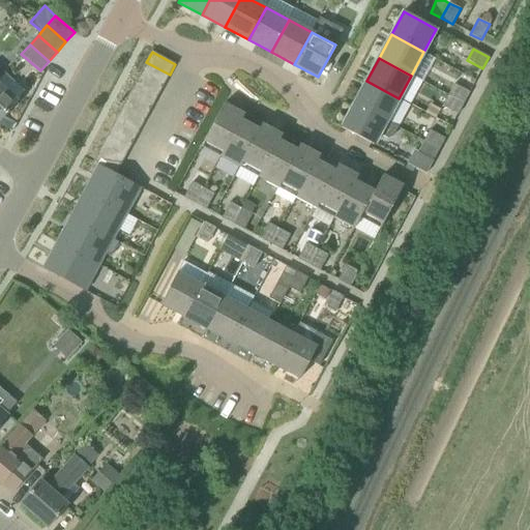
[(164,86),(170,75),(146,62),(140,74),(164,86)]
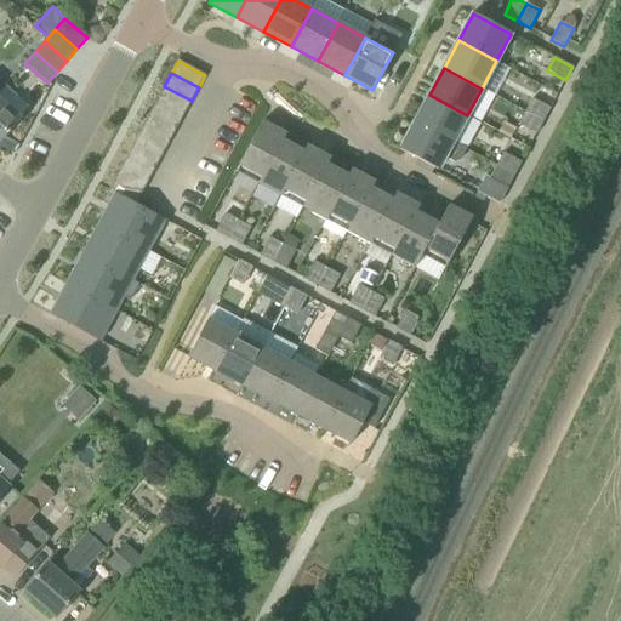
[(184,114),(192,101),(164,86),(158,100),(184,114)]
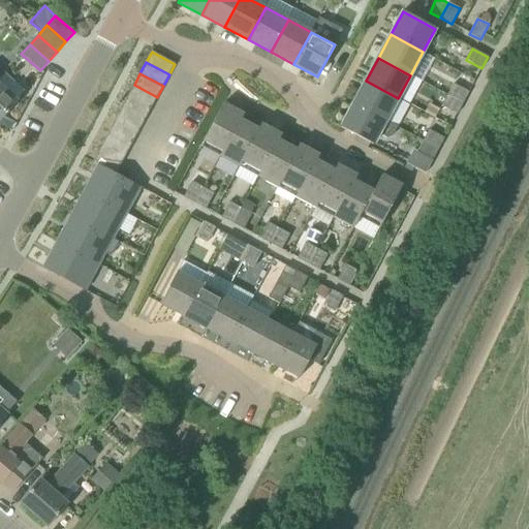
[(353,104),(385,122),(398,98),(366,81),(353,104)]
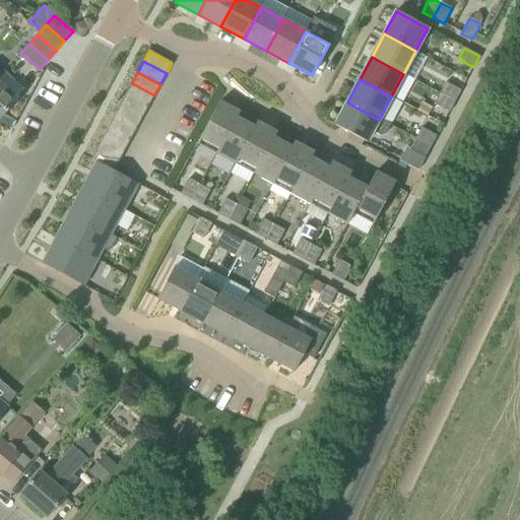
[(446,82),(440,93),(455,102),(461,90),(446,82)]
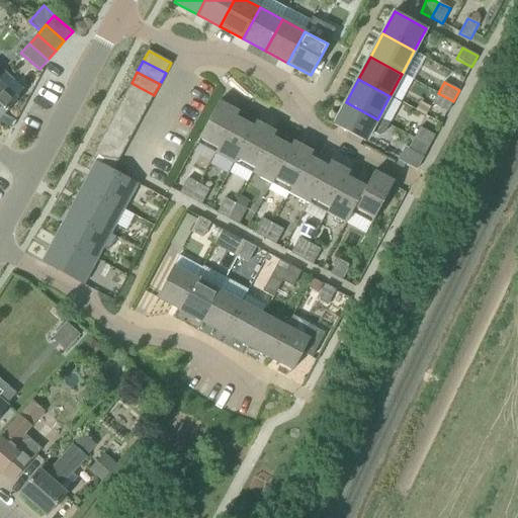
[(0,83),(0,117),(17,98),(0,83)]
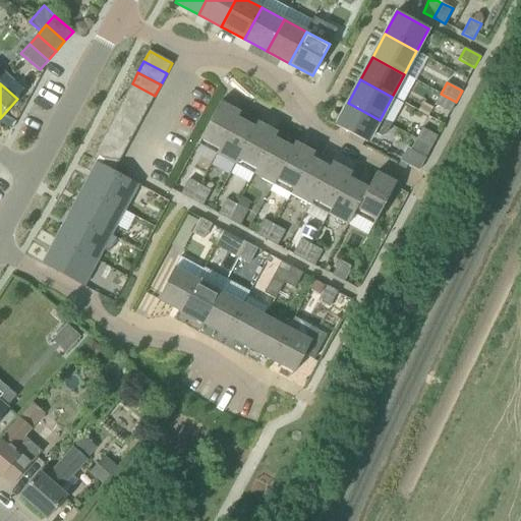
[(149,106),(155,96),(132,83),(126,94),(149,106)]
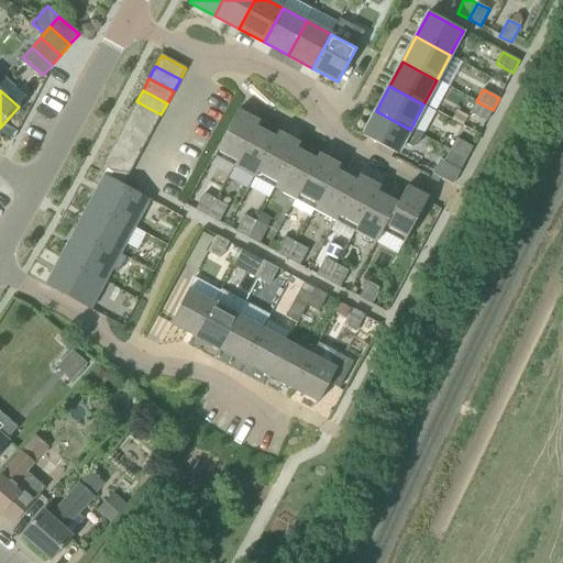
[(155,127),(161,114),(136,101),(130,113),(155,127)]
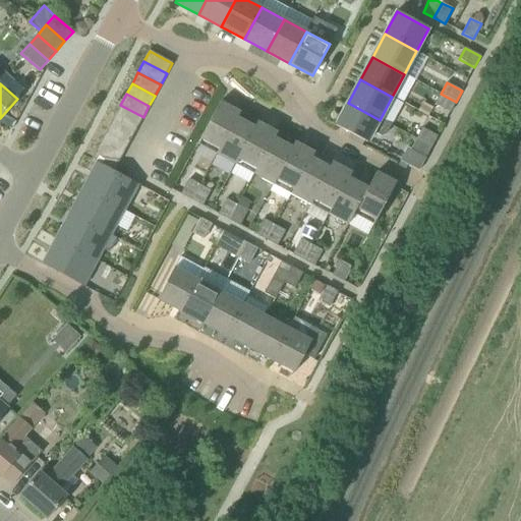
[(450,112),(456,102),(441,94),(435,105),(450,112)]
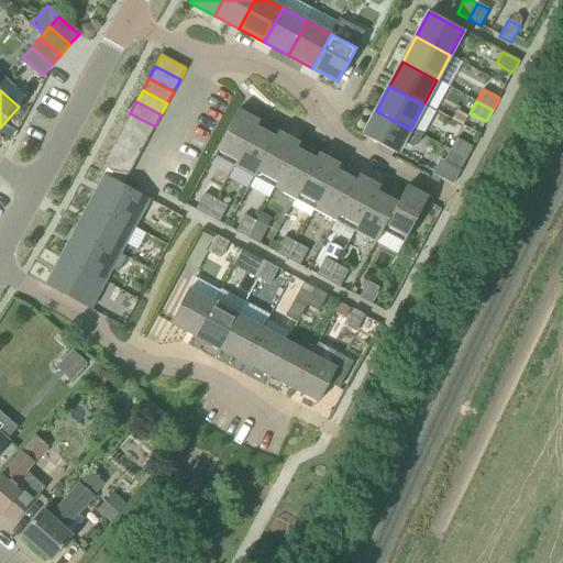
[(213,155),(234,166),(258,121),(238,110),(213,155)]
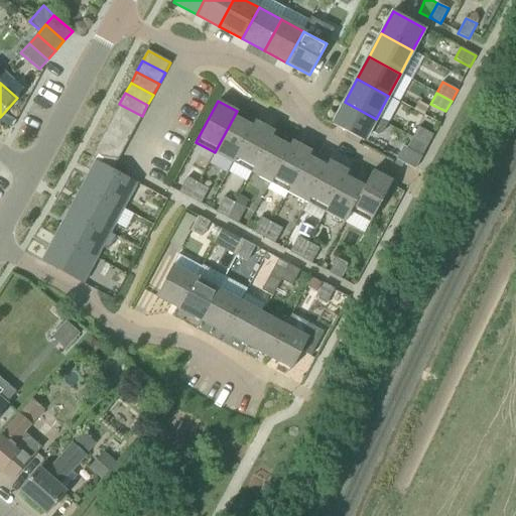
[(376,119),(345,102),(333,124),(364,141),(370,130),(377,134),(381,133),(386,124),(376,119)]
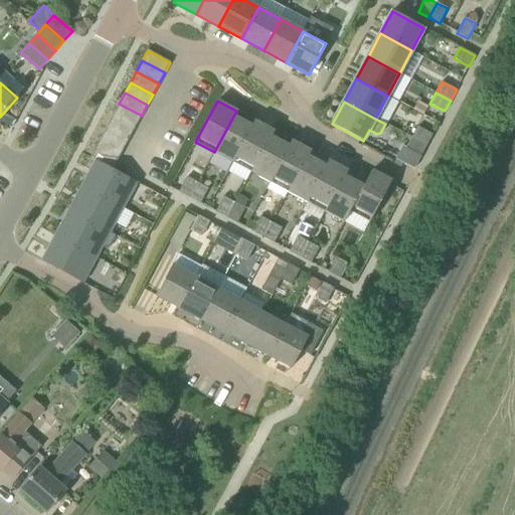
[(136,127),(142,116),(119,104),(114,115),(136,127)]
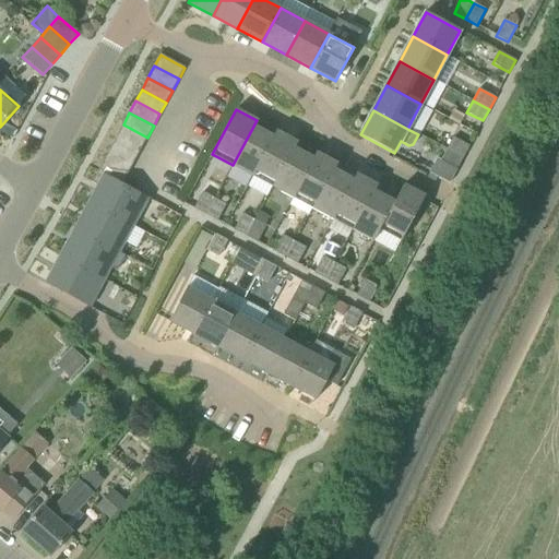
[(233,165),(252,176),(276,131),(257,120),(233,165)]
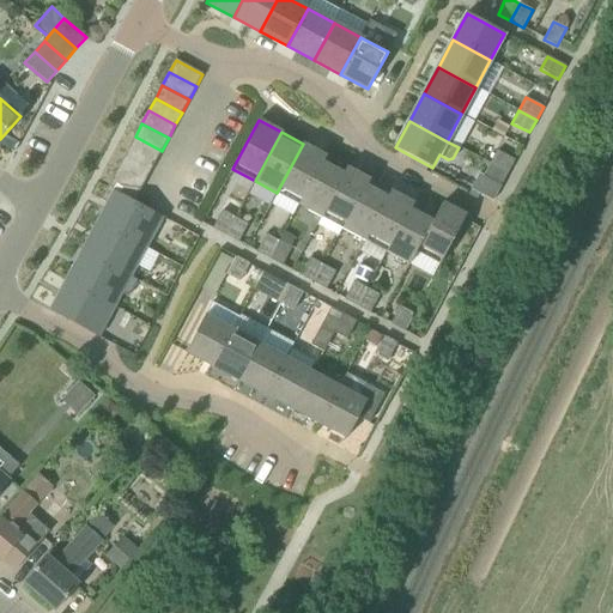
[(155,163),(162,151),(135,137),(128,150),(155,163)]
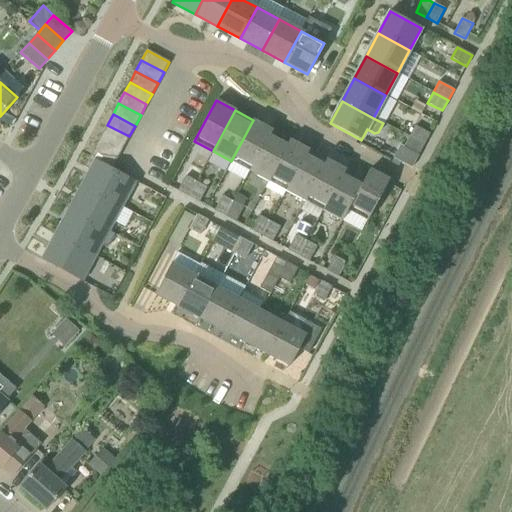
[(250,171),(272,130),(253,120),(231,161),(250,171)]
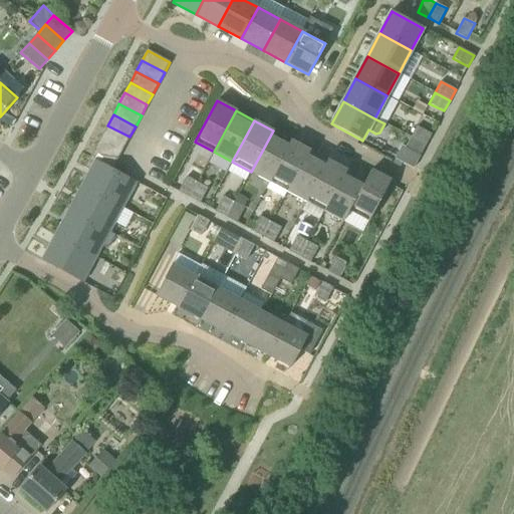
[(123,148),(130,137),(107,125),(101,136),(123,148)]
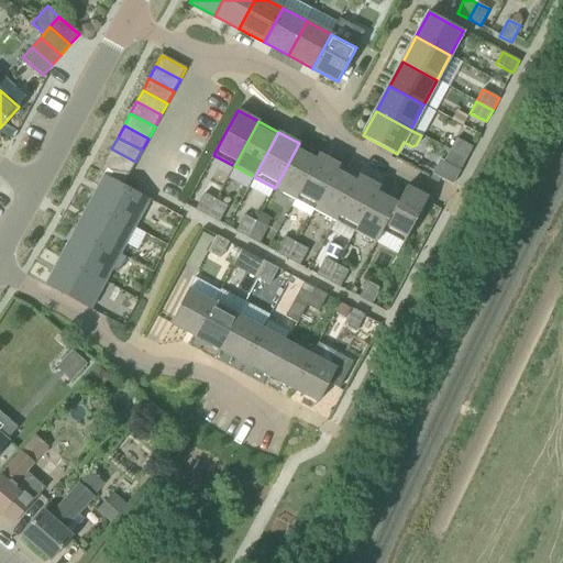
[(456,139),(450,151),(466,158),(473,147),(456,139)]
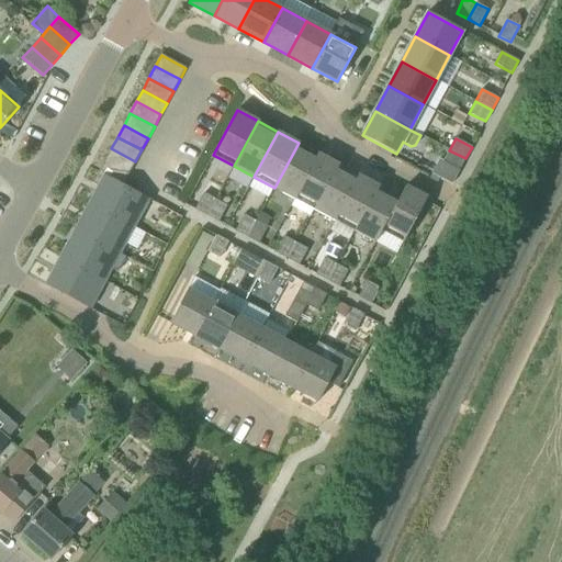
[(318,154),(299,143),(274,188),(294,199),(318,154)]
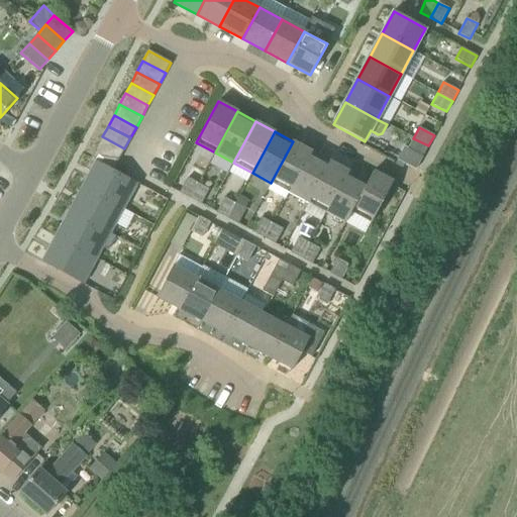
[(119,160),(124,148),(102,136),(96,147),(119,160)]
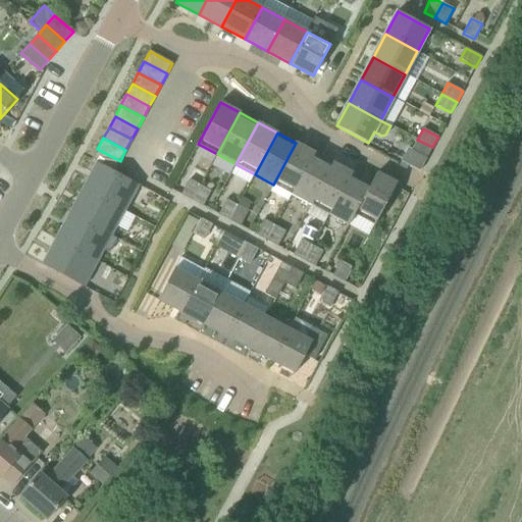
[(426,158),(432,147),(417,140),(410,153),(406,151),(401,160),(409,164),(420,170),(426,158)]
